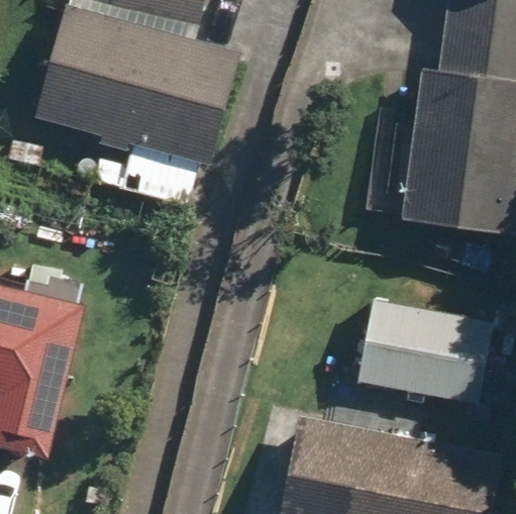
[(92,137),(82,174),(186,202),(197,161),(209,165),(238,55),(196,43),(208,0),(121,0),(119,9),(85,0),(68,0),(35,122),(92,137)]
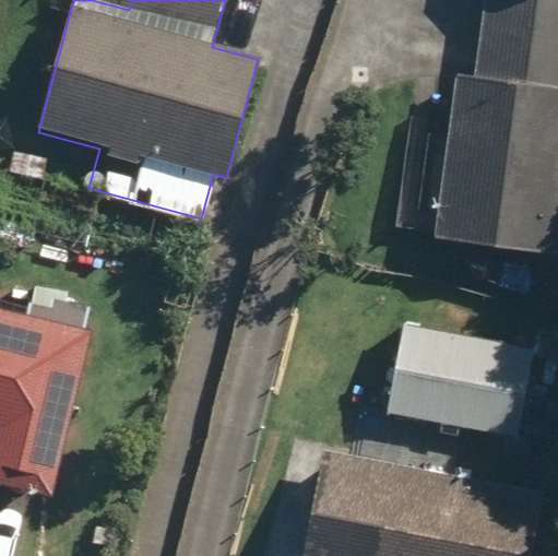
[(557,250),(557,0),(490,0),(484,75),(451,72),(435,239),(557,250)]
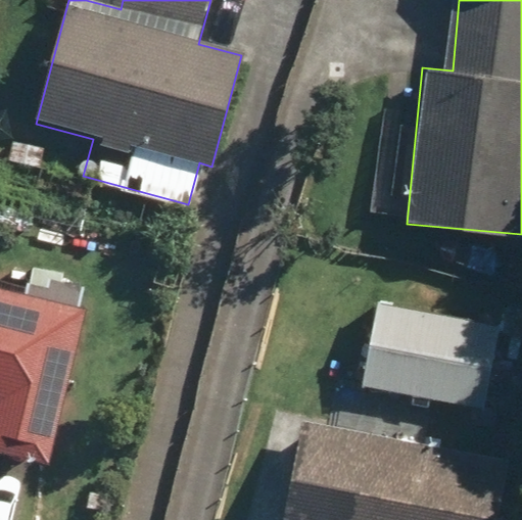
[(0,451),(48,465),(88,316),(0,292),(0,451)]
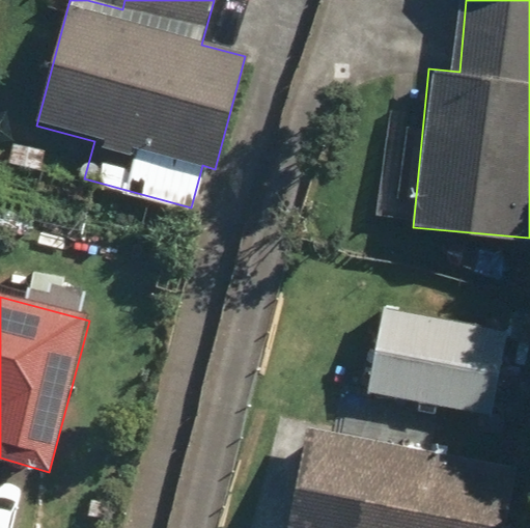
[(383,307),(365,390),(492,417),(509,334),(383,307)]
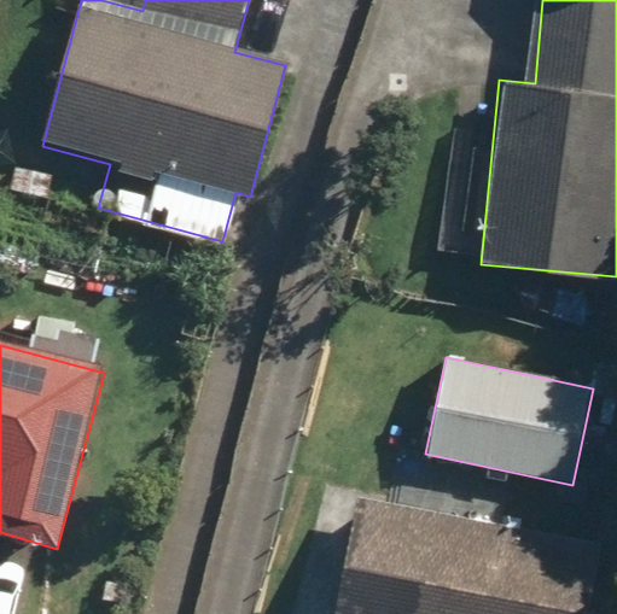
[(591,613),(604,545),(358,498),(335,613),(591,613)]
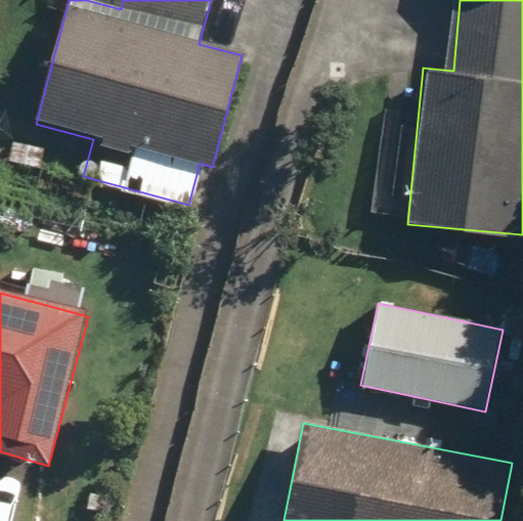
All buildings are outlined.
